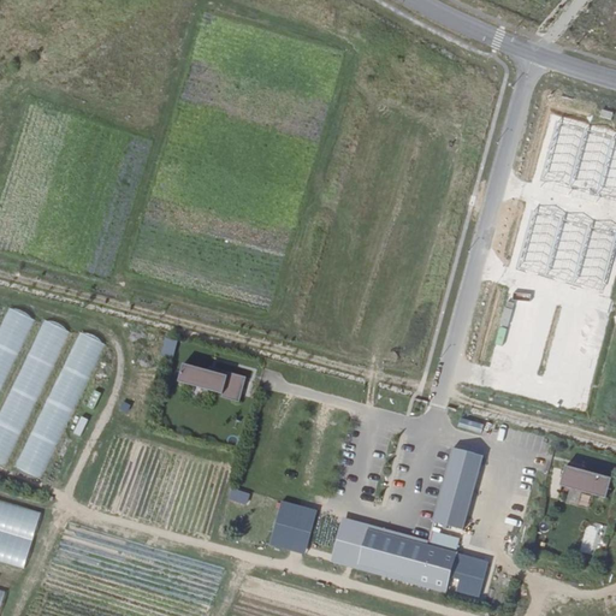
[(615,137),(558,122),(540,179),(615,200),(615,137)]
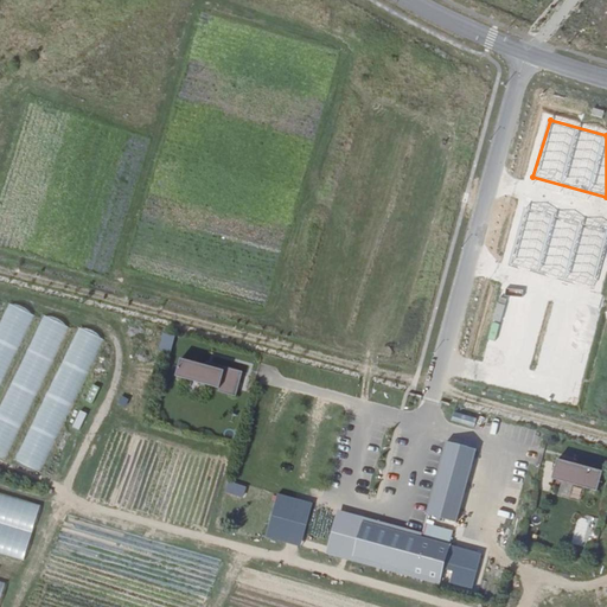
[(606,234),(525,210),(523,209),(508,266),(590,291),(606,234)]
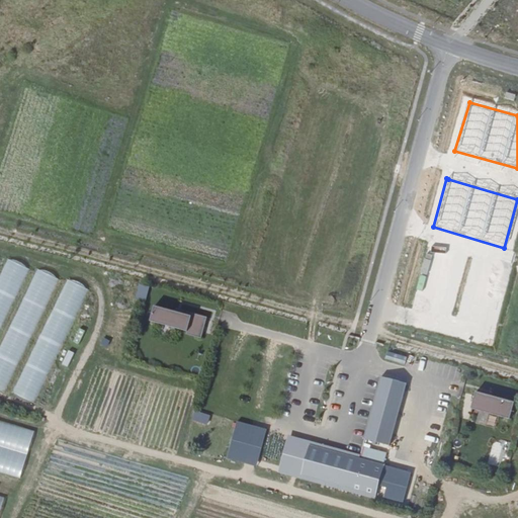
[(0,270),(0,327),(26,268),(6,258),(0,270)]
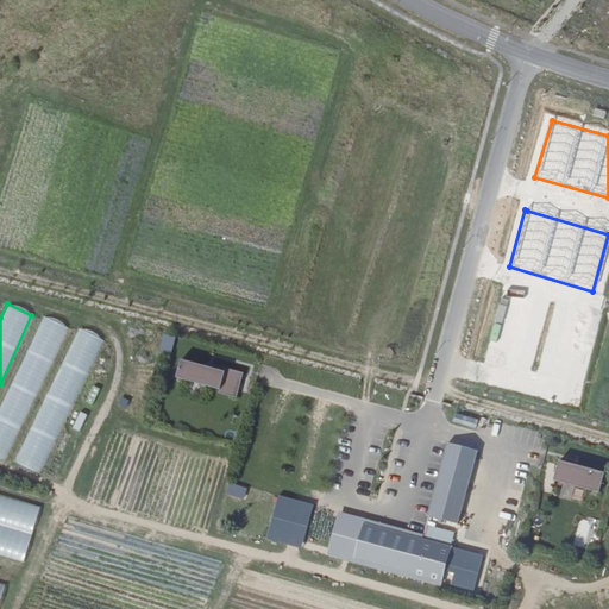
[(0,458),(8,463),(64,326),(39,315),(0,410),(0,458)]
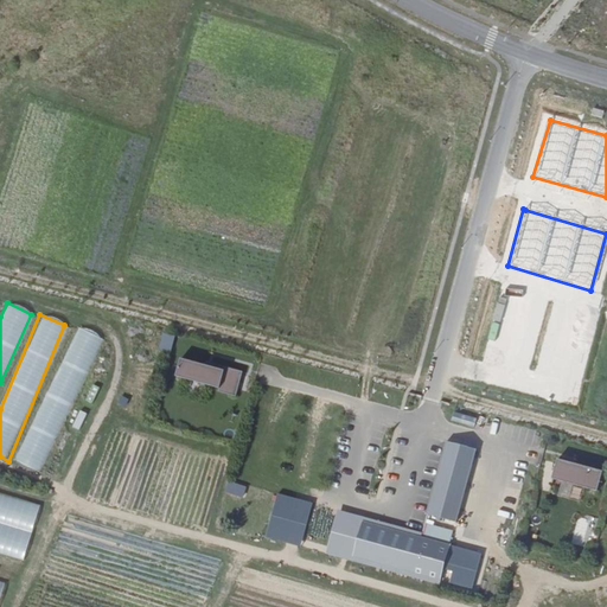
[(44,473),(98,337),(72,326),(19,464),(44,473)]
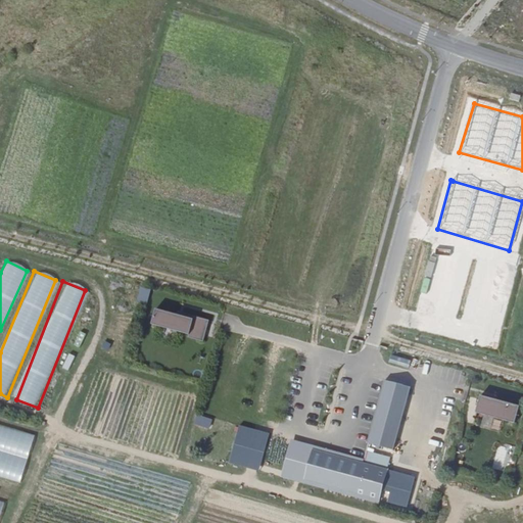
[(136,302),(147,304),(150,289),(139,287),(136,302)]
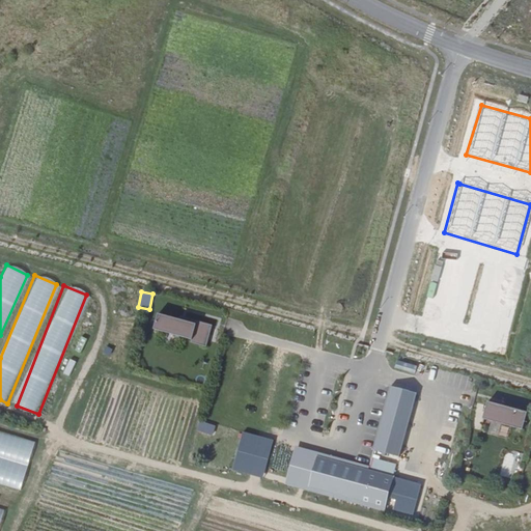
[(179,319),(158,313),(154,330),(192,339),(191,342),(205,346),(212,325),(196,320),(195,324),(179,319)]
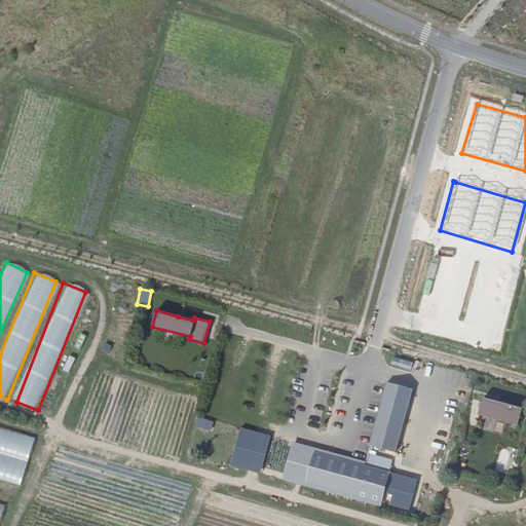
[(69,373),(75,359),(69,355),(63,370),(69,373)]
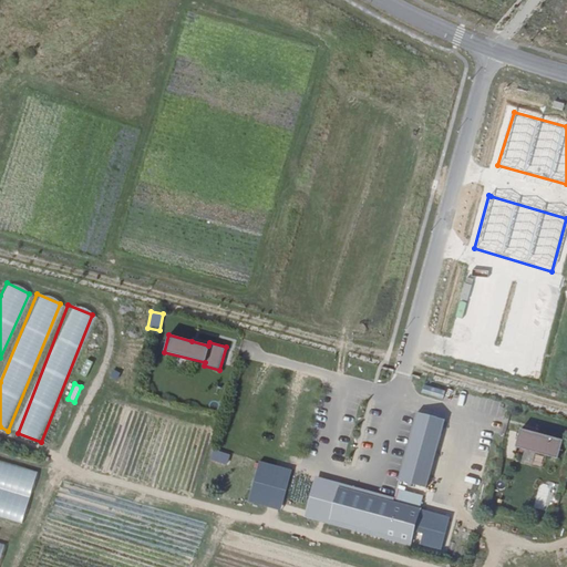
[(424,385),(422,393),(443,399),(445,391),(424,385)]
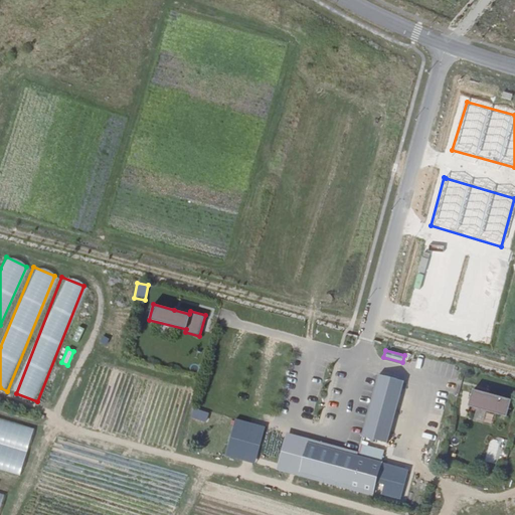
[(378,374),(362,438),(387,445),(403,381),(378,374)]
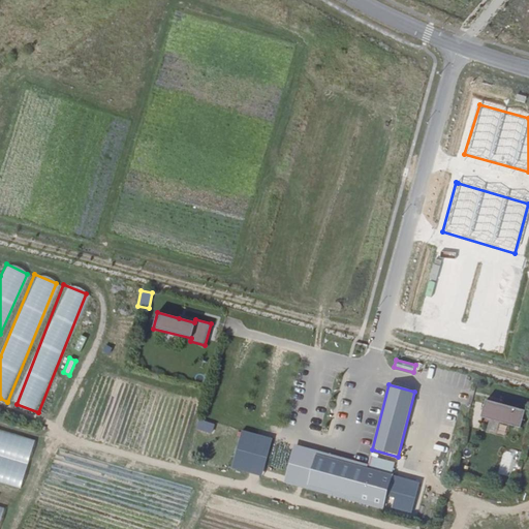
[(486,400),(480,417),(520,428),(525,410),(486,400)]
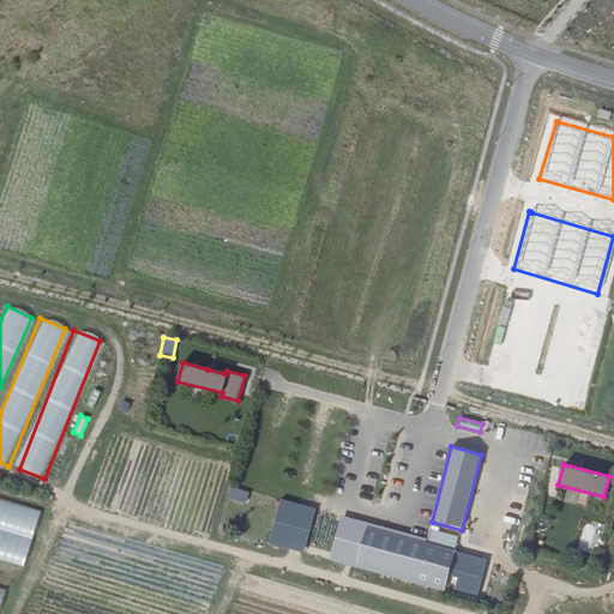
[(230,487),(227,499),(246,504),(248,492),(230,487)]
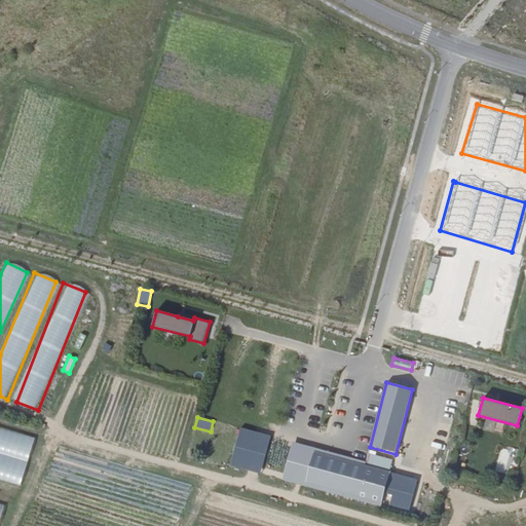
[(0,425),(0,477),(22,483),(35,436),(0,425)]
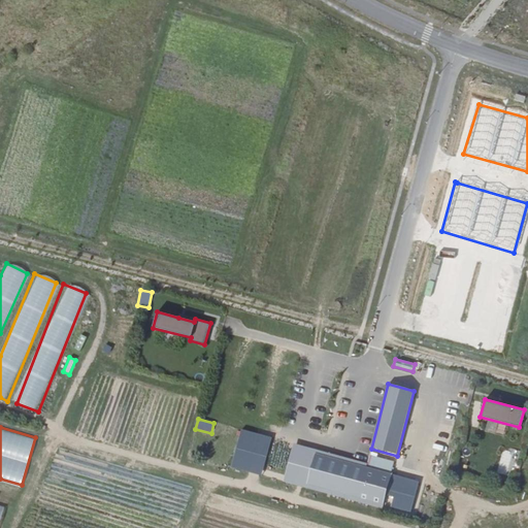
[(263,475),(270,436),(239,430),(232,468),(263,475)]
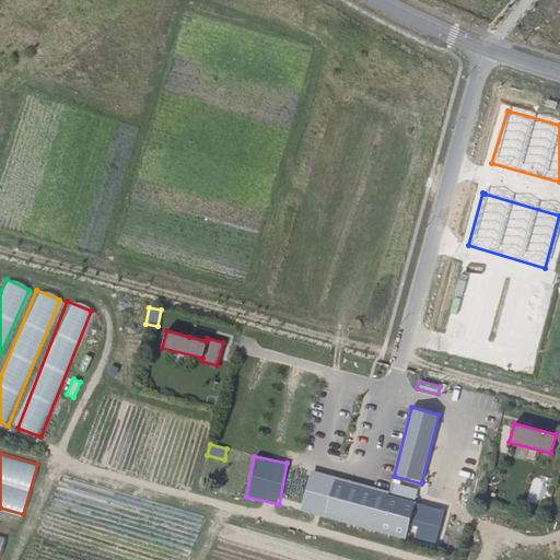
[(388,496),(389,491),(311,470),(301,510),(405,538),(406,535),(325,513),(334,481),(388,496)]
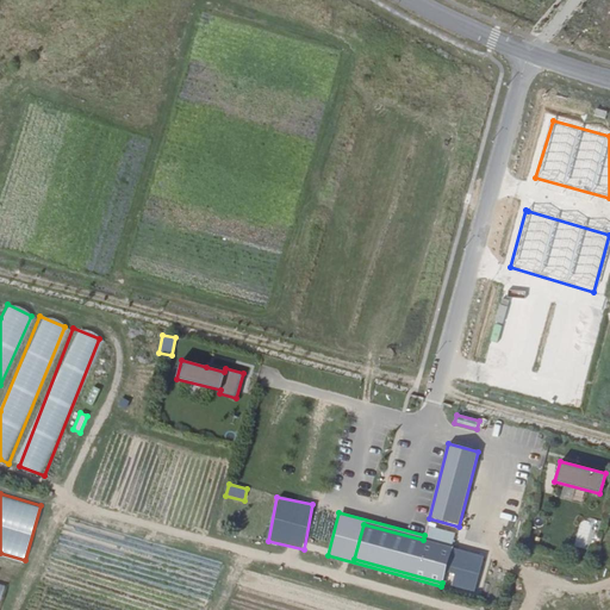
[(454,533),(427,526),(424,535),(423,540),(363,524),(354,559),(442,583),(452,548),(450,547),(454,533)]
